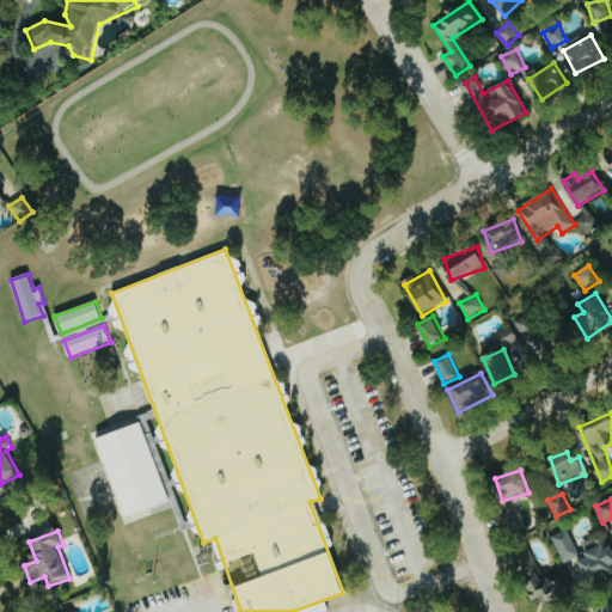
[(554,537),(565,564),(581,558),(569,531),(554,537)]
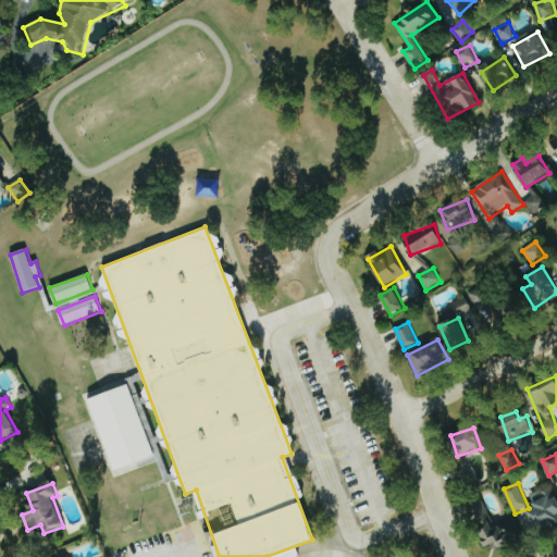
[(528,510),(536,532),(556,523),(556,497),(552,499),(547,490),(531,495),(536,507),(528,510)]
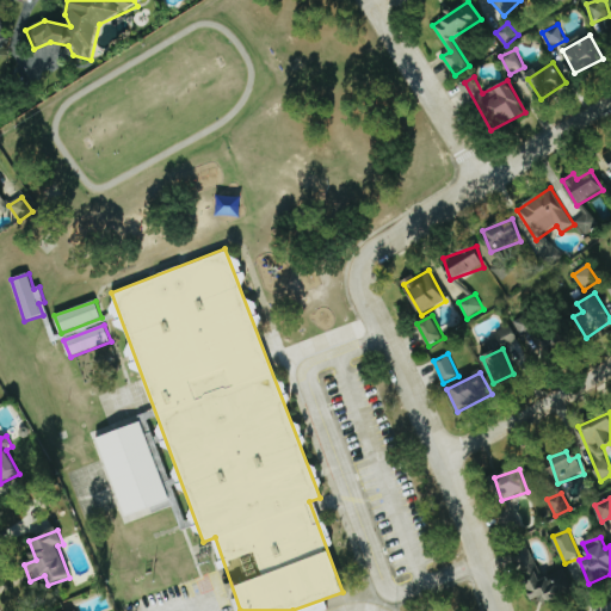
[(543,603),(575,593),(569,572),(541,580),(532,550),(517,554),(532,602),(542,599),(543,603)]
